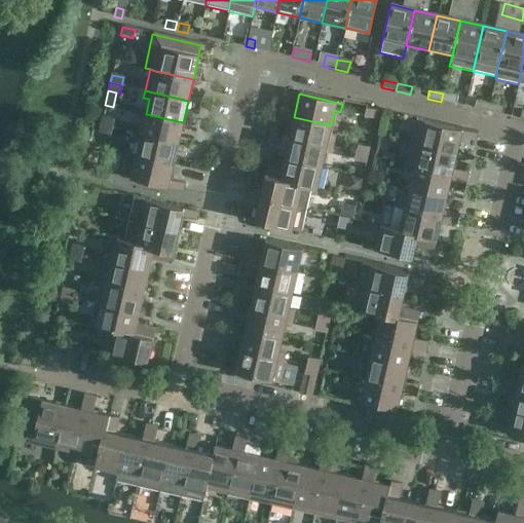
[(457,97),(443,94),(441,102),(455,105),(457,97)]
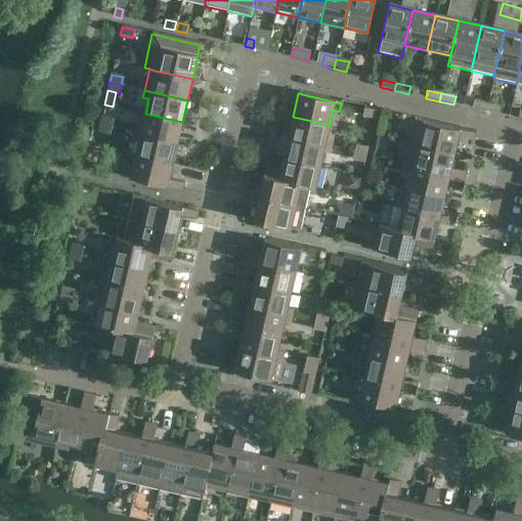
[(485,112),(487,104),(473,100),(472,109),(485,112)]
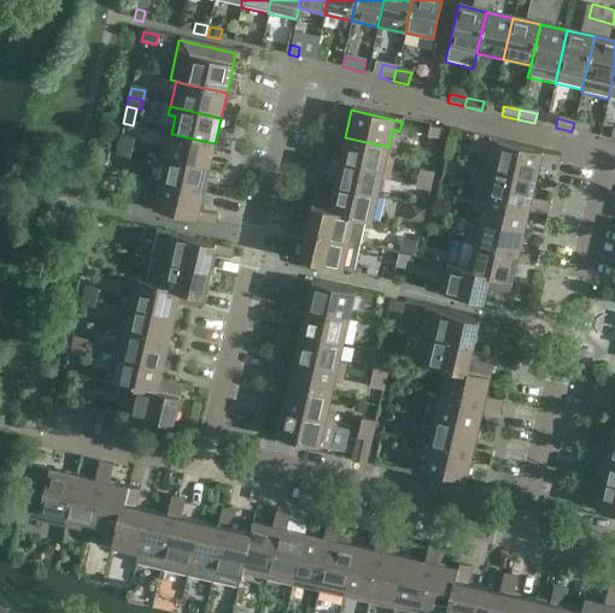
[(591,127),(574,123),(572,131),(589,135),(591,127)]
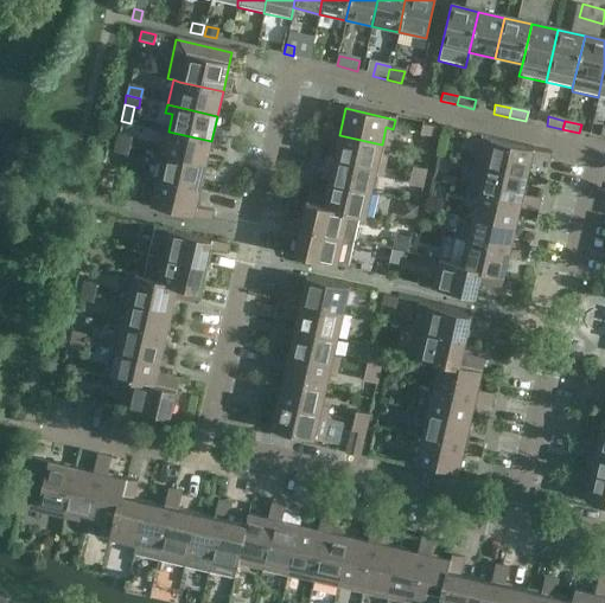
[(433,139),(435,129),(421,126),(419,135),(433,139)]
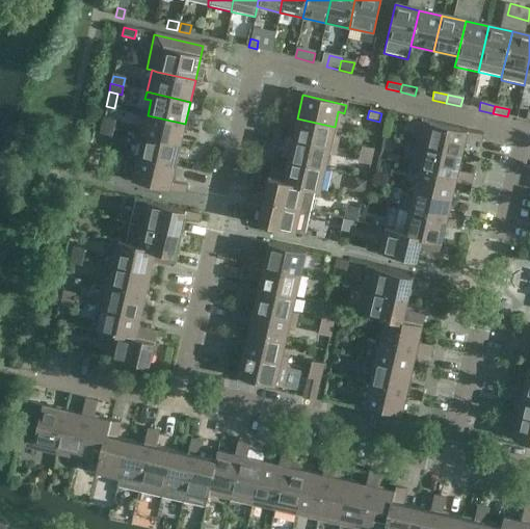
[(180,146),(185,124),(148,115),(143,130),(137,129),(136,135),(180,146)]
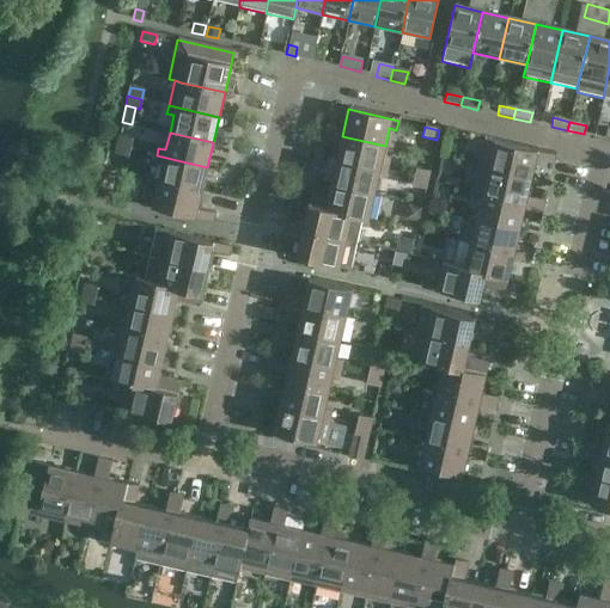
[(382,164),(385,146),(342,136),(336,161),(386,172),(389,165),(382,164)]
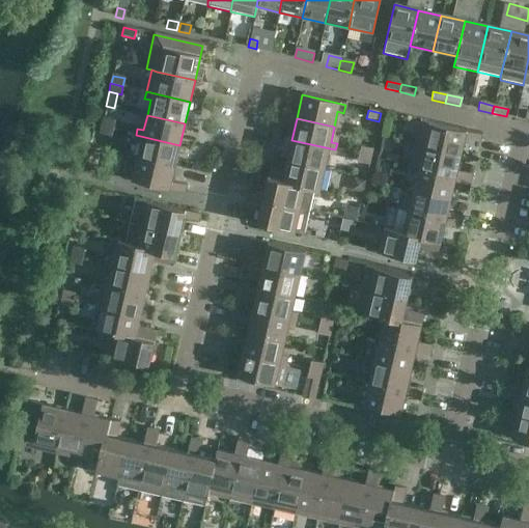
[(103,119),(101,127),(113,130),(114,121),(103,119)]
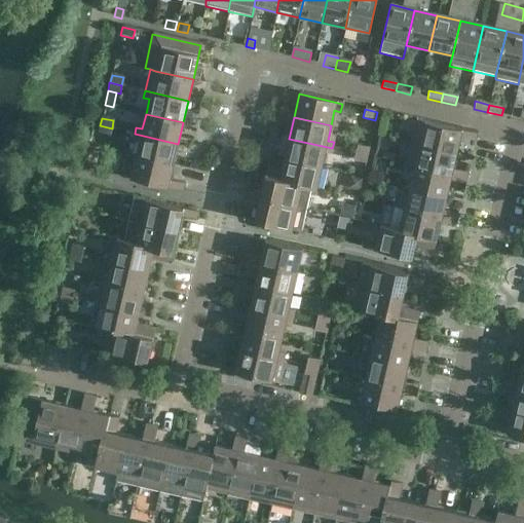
[(474,142),(476,135),(415,121),(410,144),(456,154),(459,139),(474,142)]
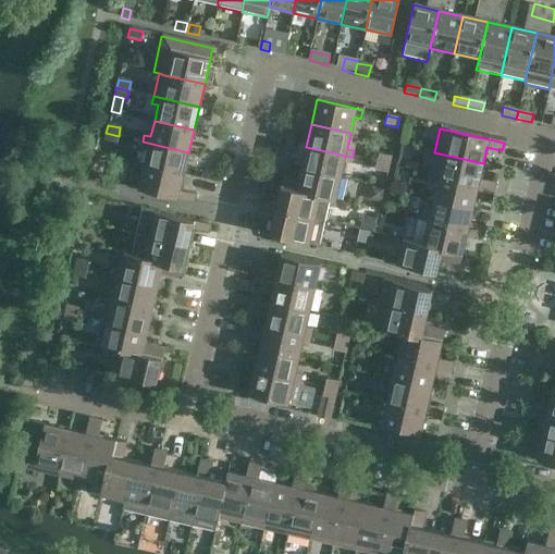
[(116,145),(119,136),(106,133),(103,142),(116,145)]
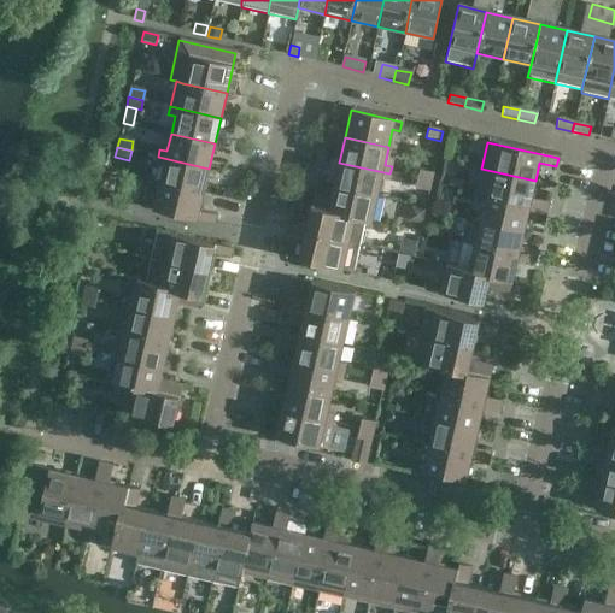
[(203,194),(209,169),(158,157),(156,165),(163,166),(159,184),(203,194)]
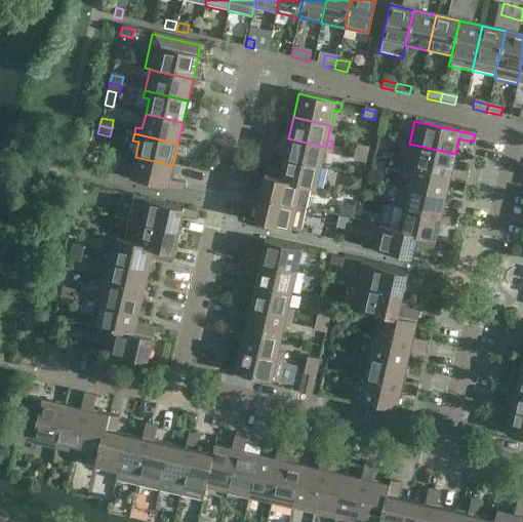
[(330,155),(331,148),(288,138),(283,160),(320,168),(324,154),(330,155)]
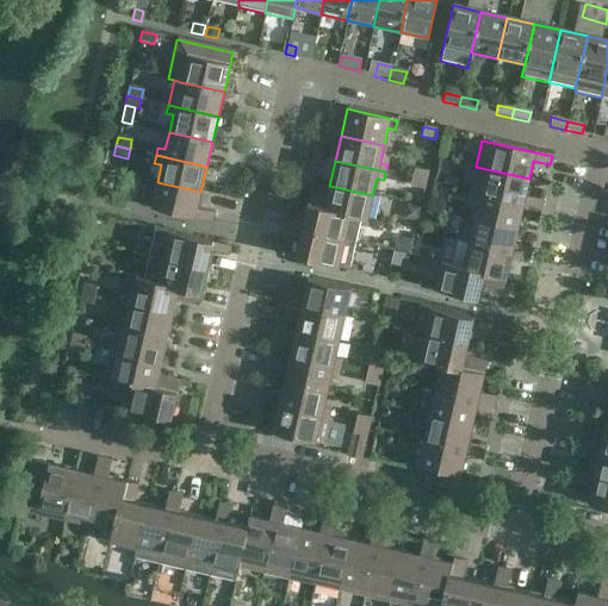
[(525,198),(529,179),(476,167),(470,192),(481,194),(523,204),(522,211),(529,213),(533,199),(525,198)]
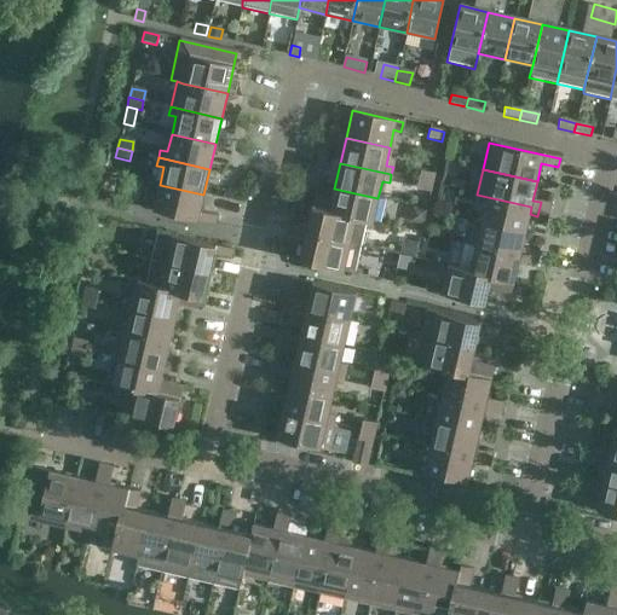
[(432,184),(434,175),(420,172),(417,180),(432,184)]
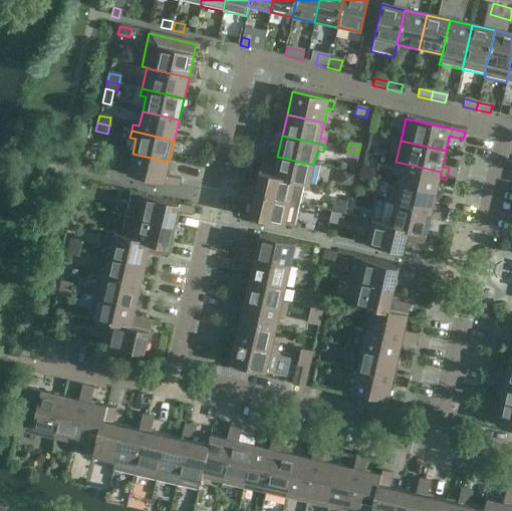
[(356,161),(358,153),(346,150),(345,158),(356,161)]
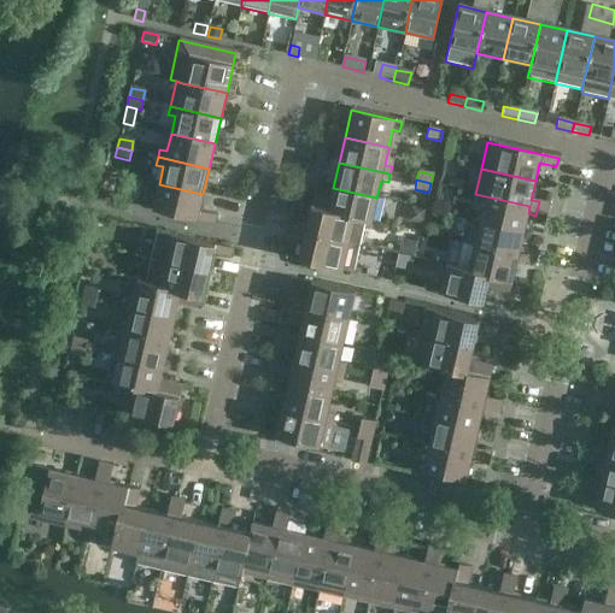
[(199,212),(203,194),(159,184),(153,211),(214,225),(216,217),(199,212)]
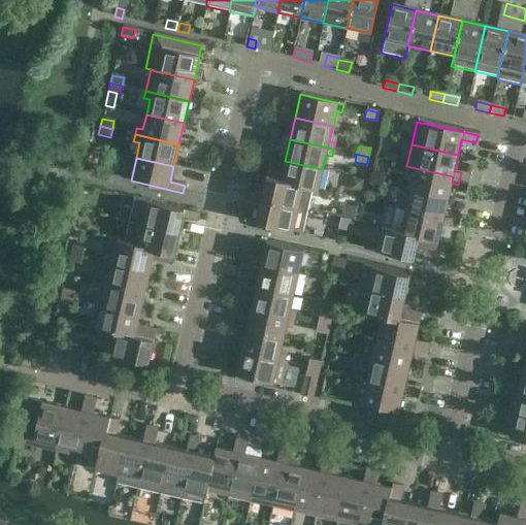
[(317,192),(322,169),(285,161),(280,182),(276,181),(278,171),(267,168),(265,178),(302,188),(302,189),(315,192),(317,192)]
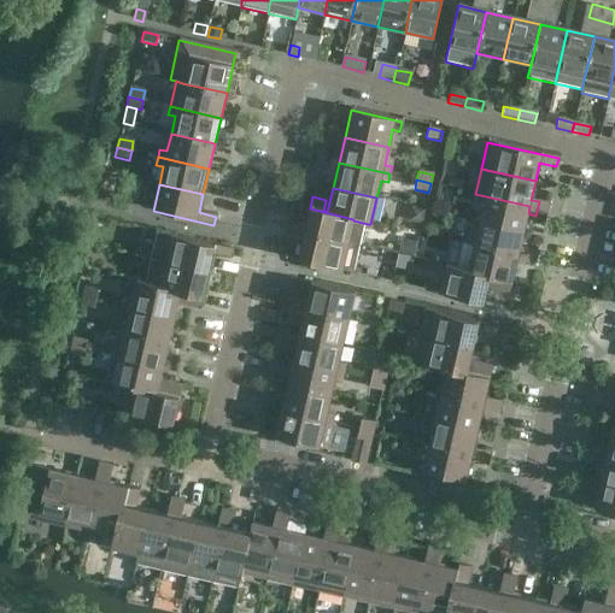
[(523,233),(528,213),(529,206),(486,196),(480,222),(523,233)]
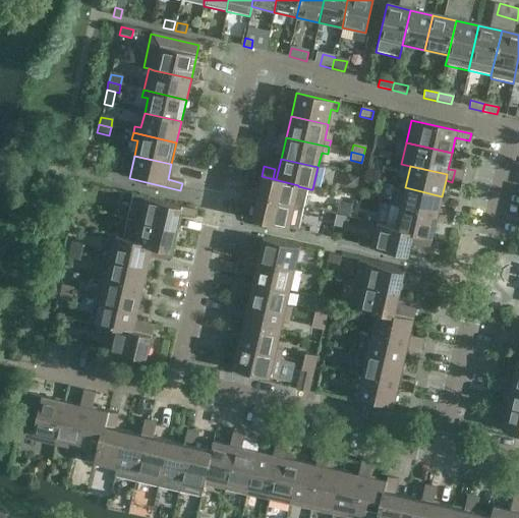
[(462,172),(455,170),(452,182),(460,183),(462,172)]
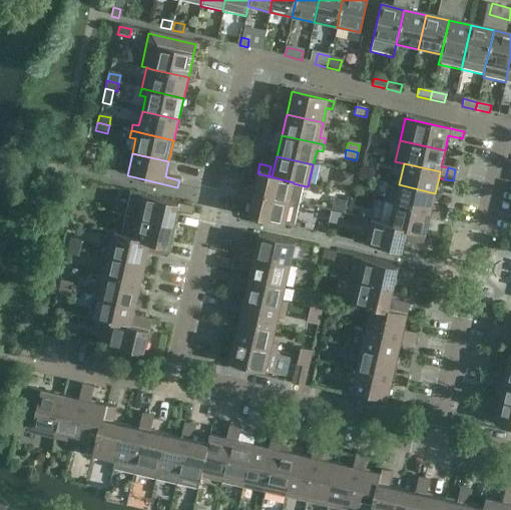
[(301,206),(306,186),(294,183),(294,182),(258,173),(254,189),(252,195),(301,206)]
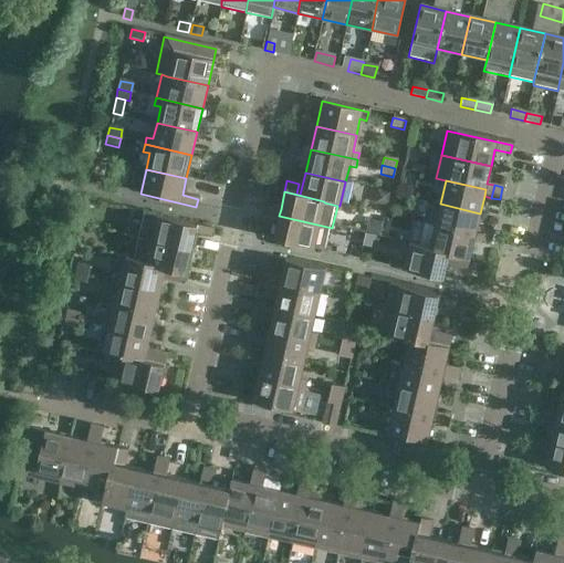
[(375,191),(372,205),(385,208),(388,194),(375,191)]
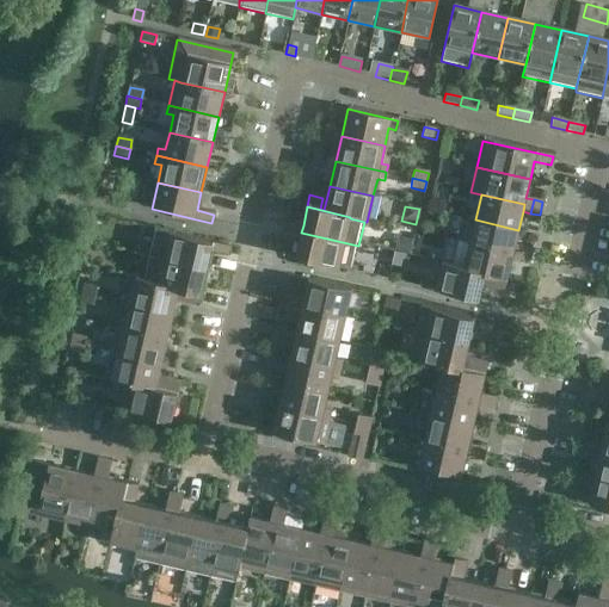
[(518,230),(475,220),(466,217),(460,242),(512,254),(511,261),(520,264),(522,249),(514,248),(518,230)]
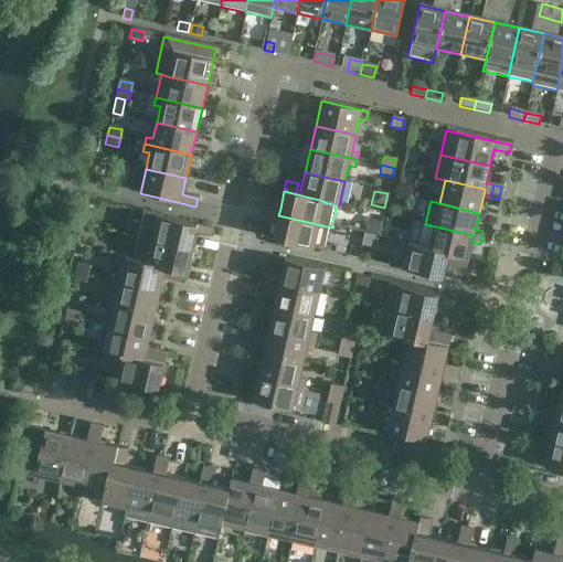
[(269,220),(273,207),(265,205),(262,218),(269,220)]
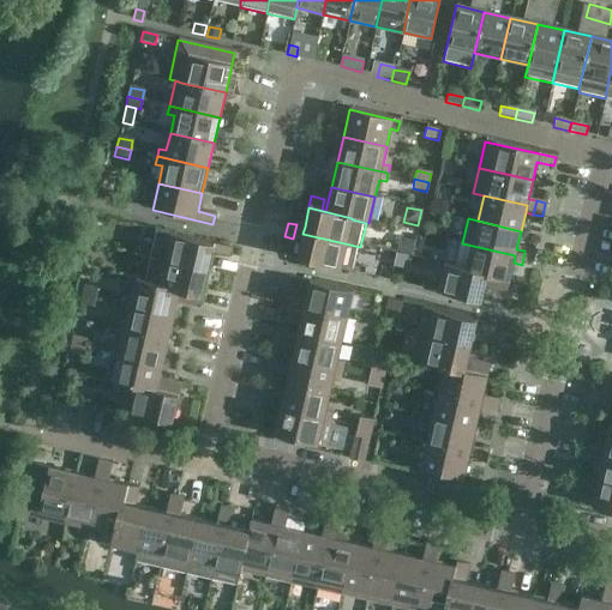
[(354,273),(360,247),(303,234),(305,227),(297,224),(293,239),(301,240),(297,260),(354,273)]
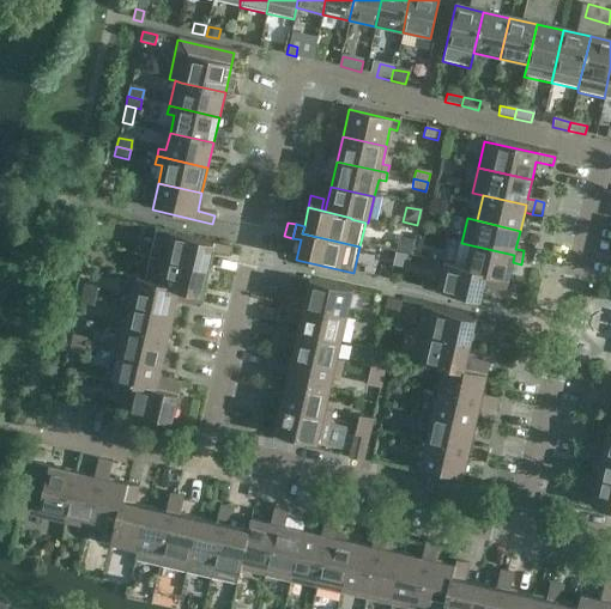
[(230,248),(223,247),(159,232),(153,259),(207,270),(211,253),(228,256),(230,248)]
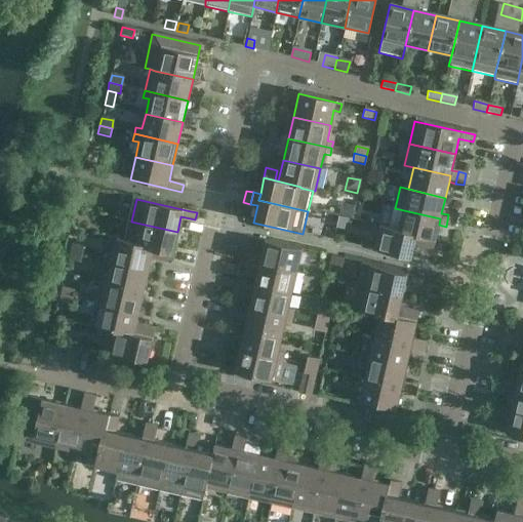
[(340,204),(337,217),(348,221),(350,221),(353,207),(340,204)]
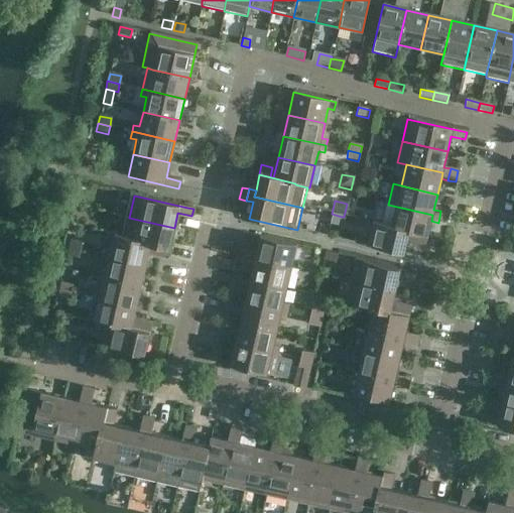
[(427,236),(431,221),(432,215),(388,205),(386,204),(381,224),(391,227),(391,228),(427,236)]
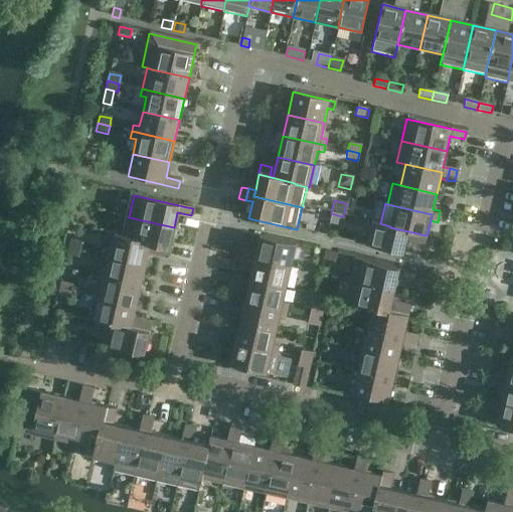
[(447,212),(440,210),(438,222),(445,223),(447,212)]
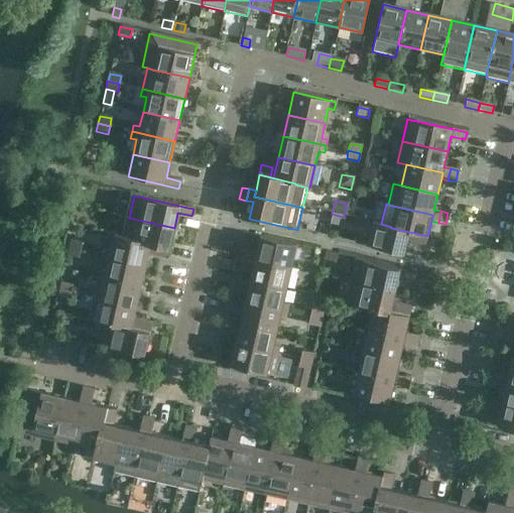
[(332,214),(329,226),(340,228),(342,217),(332,214)]
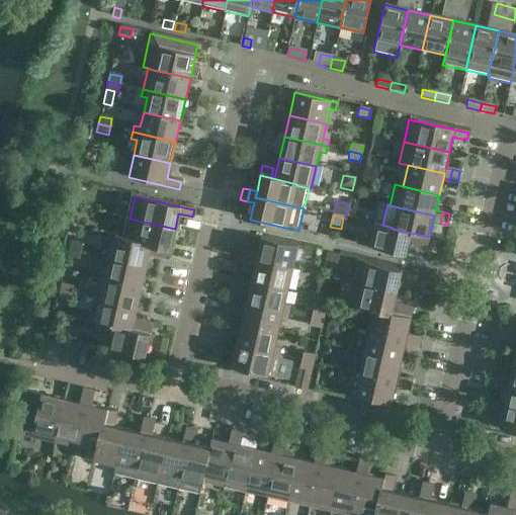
[(170,250),(175,229),(130,219),(124,239),(134,240),(134,242),(170,250)]
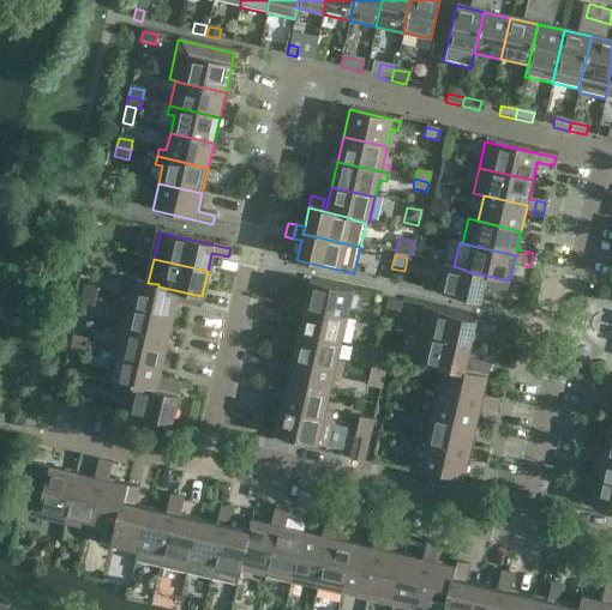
[(507,293),(509,281),(466,271),(466,270),(454,266),(444,264),(437,293),(480,302),(484,288),(507,293)]
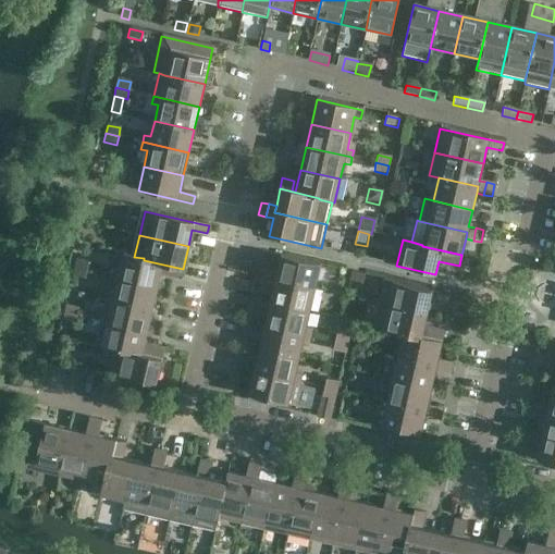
[(181,280),(183,269),(144,260),(144,258),(134,257),(123,254),(120,271),(113,270),(111,277),(157,287),(162,266),(171,268),(169,278),(181,280)]
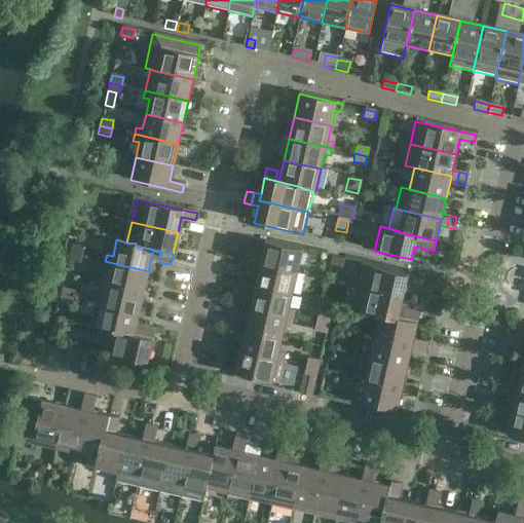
[(265,243),(261,259),(259,265),(297,273),(302,251),(265,243)]
